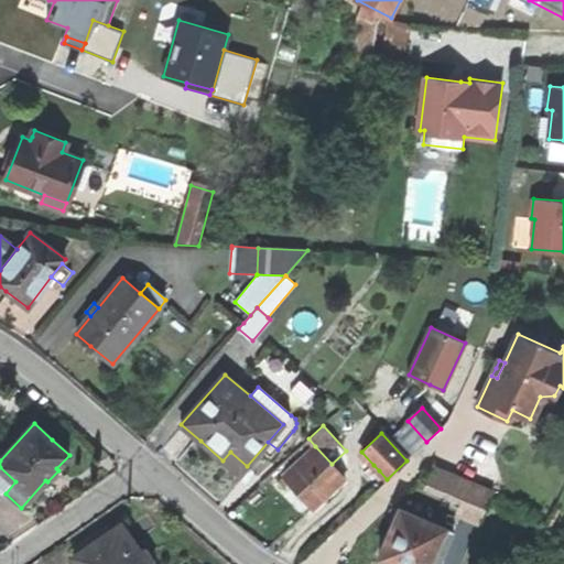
[(332,464),(315,446),(282,477),(296,492),(312,509),(345,478),(332,464)]
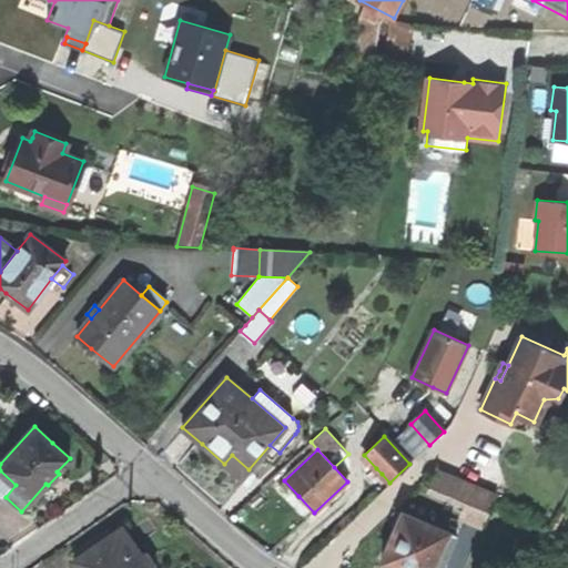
[(242,478),(249,469),(232,455),(224,464),(242,478)]
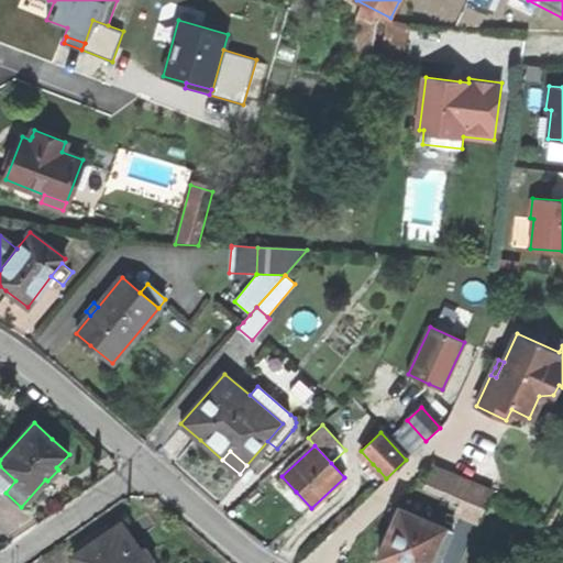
[(370,477),(378,470),(373,464),(364,472),(370,477)]
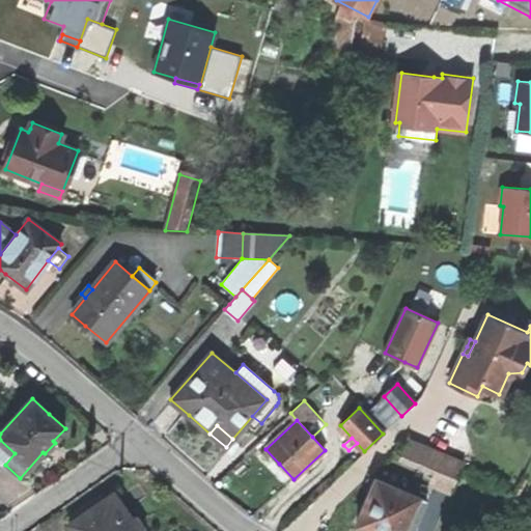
[(0,458),(5,465),(15,453),(0,440),(0,458)]
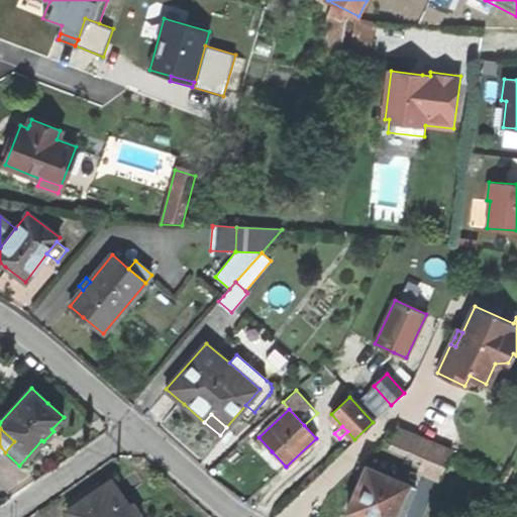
[(427,458),(434,445),(397,429),(391,442),(413,452),(427,458)]
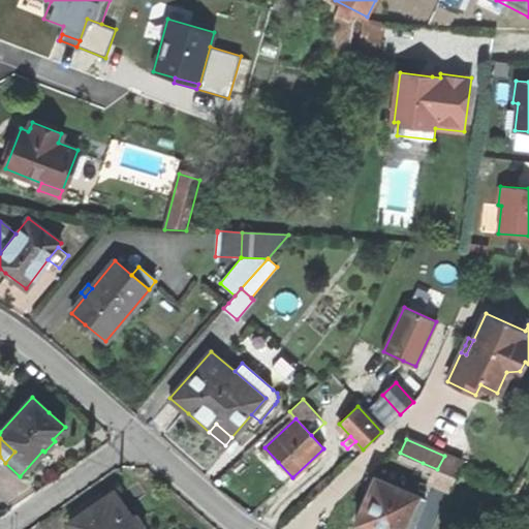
[(423,463),(400,453),(395,450),(370,475),(375,477),(416,495),(422,484),(416,476),(423,463)]
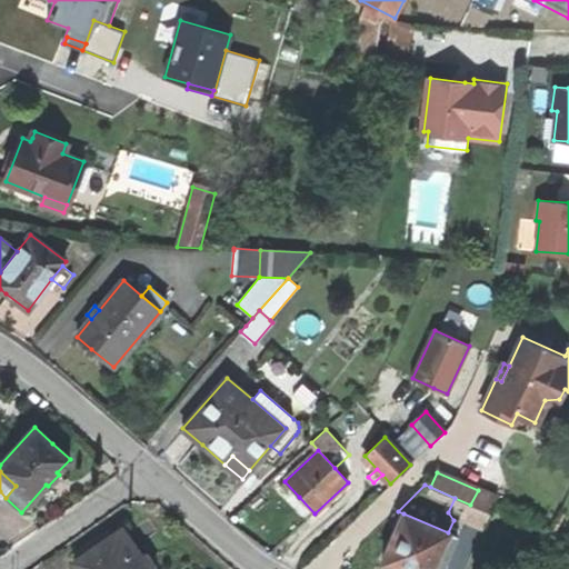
[(496,498),(478,490),(470,505),(466,518),(483,526),(496,498)]
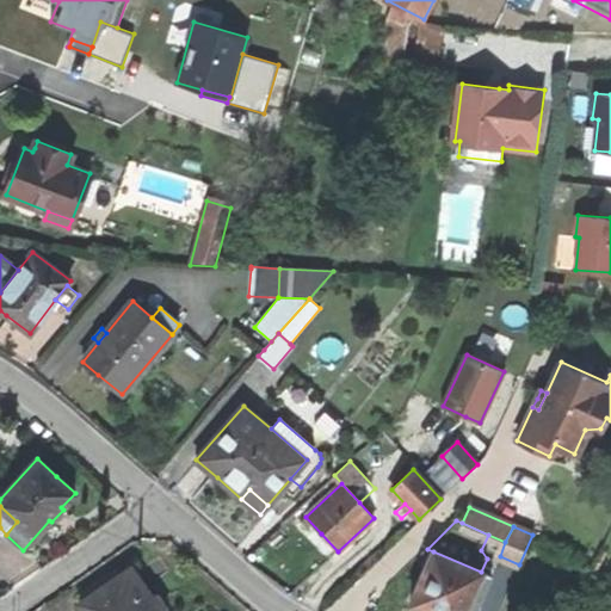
[(466,610),(483,573),(481,572),(433,551),(411,604),(426,610),(466,610)]
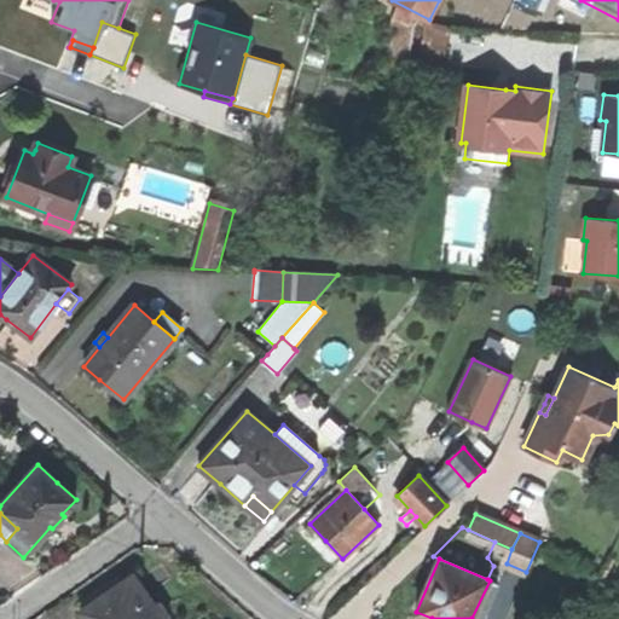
[(132,576),(81,611),(86,618),(166,618),(169,615),(165,608),(161,602),(151,602),(132,576)]
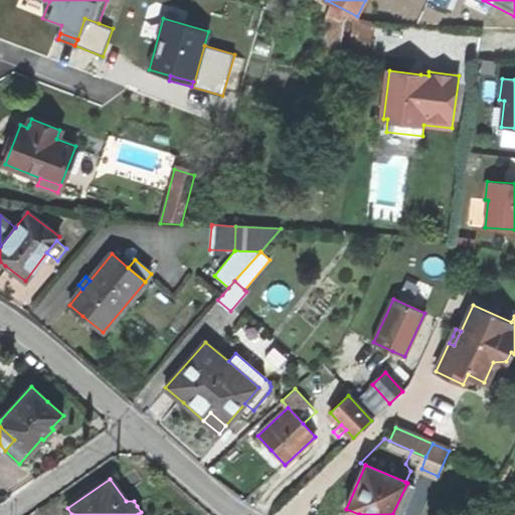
[(407,483),(392,514),(400,514),(413,486),(407,483)]
